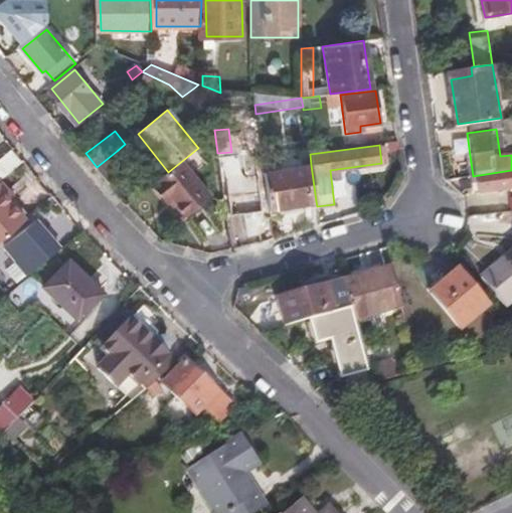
[(97,167),(110,182),(129,167),(117,151),(97,167)]
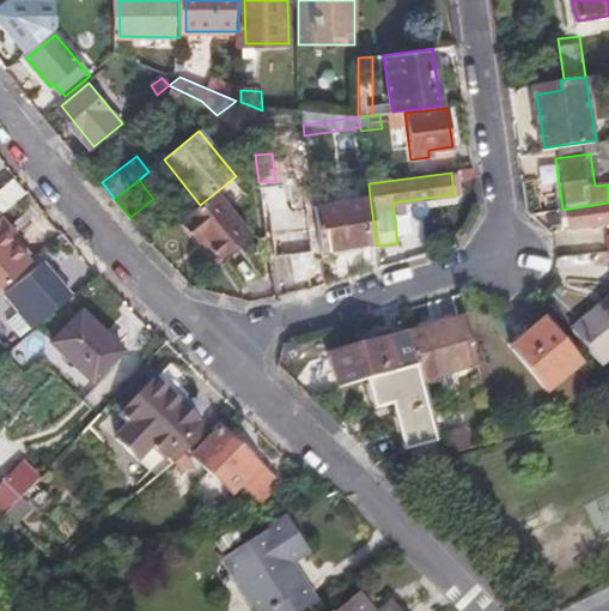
[(550,187),(553,211),(560,210),(562,210),(559,186),(550,187)]
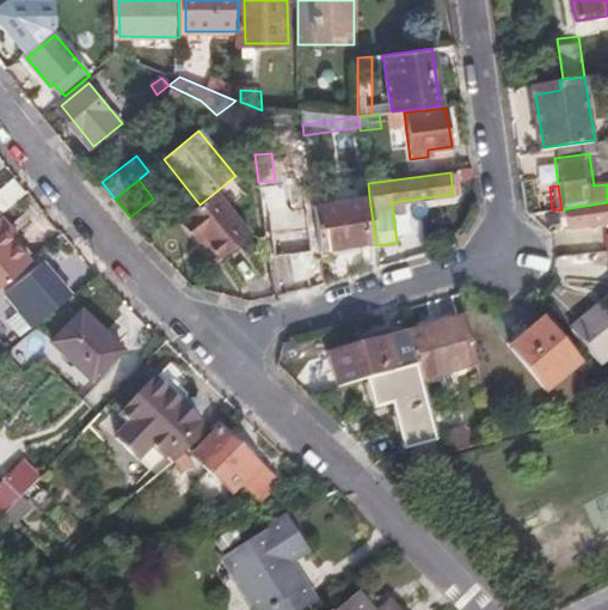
[(200,205),(182,220),(198,241),(203,237),(221,257),(251,233),(217,190),(200,205)]
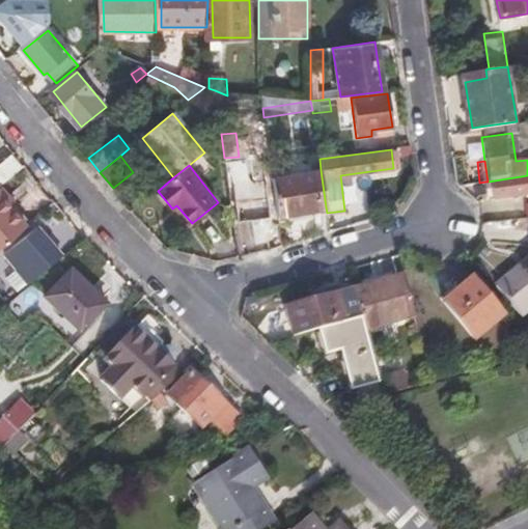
[(273,177),(278,215),(326,207),(321,170),(273,177)]
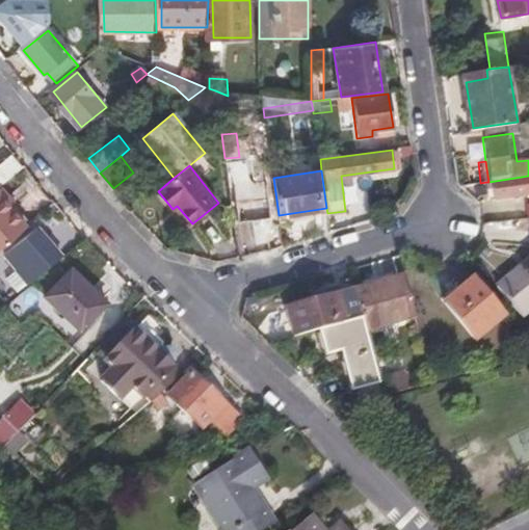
[(486,182),(488,194),(495,193),(496,200),(528,194),(528,176),(488,182),(486,182)]
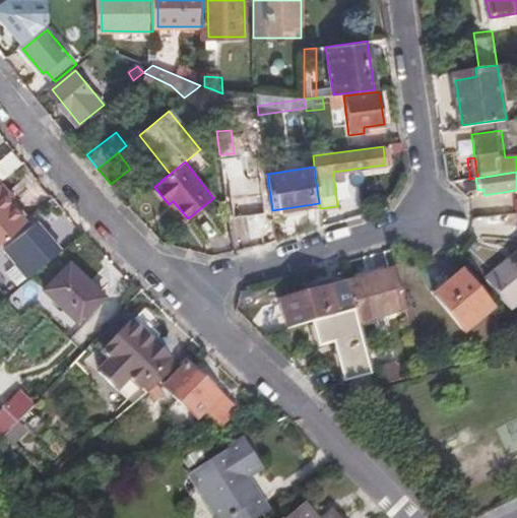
[(229,178),(234,215),(263,211),(260,173),(229,178)]
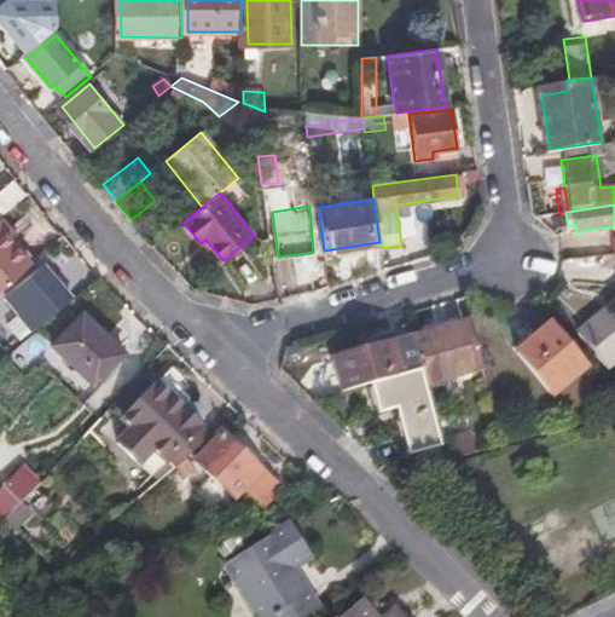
[(0,223),(0,289),(34,261),(0,223)]
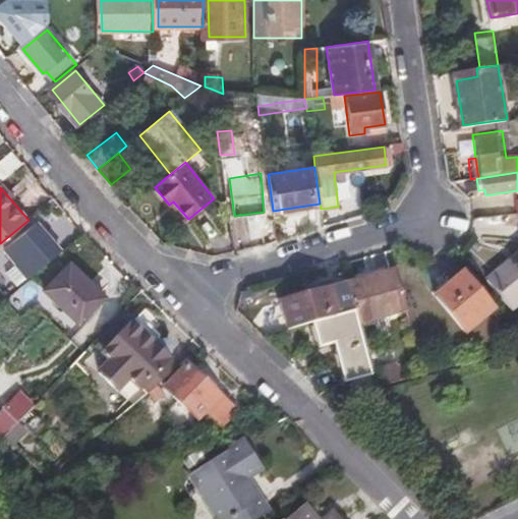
[(7,247),(30,275),(60,247),(39,221),(7,247)]
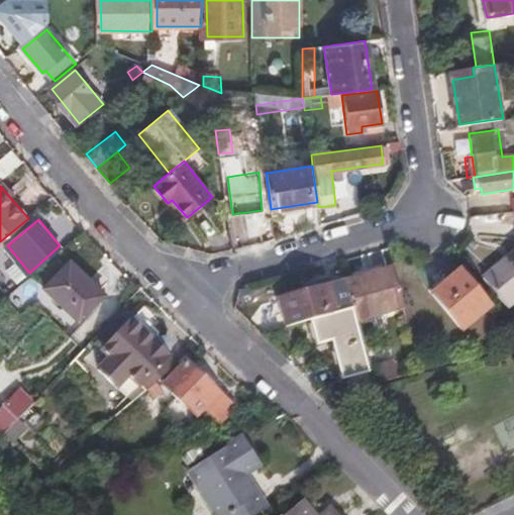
[(513,252),(485,277),(510,307),(513,304),(513,252)]
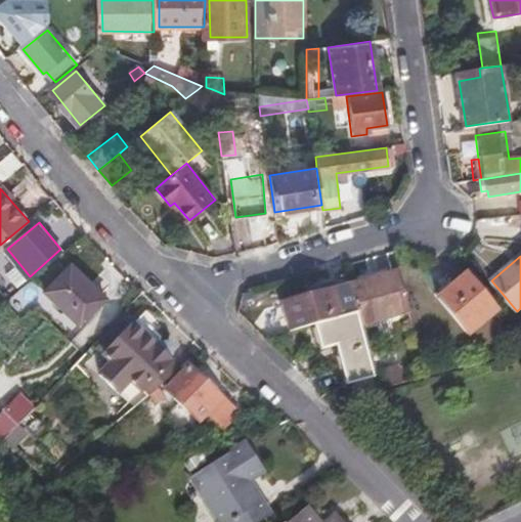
[(71,264),(45,288),(78,322),(104,298),(71,264)]
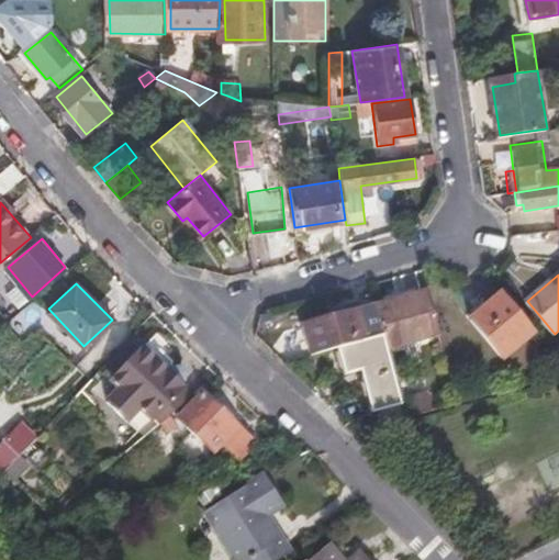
[(378,305),(387,337),(390,348),(444,336),(433,291),(378,305)]
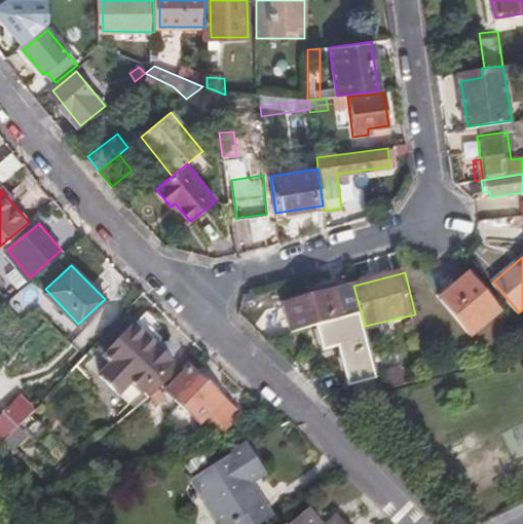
[(443,299),(472,333),(497,310),(470,276),(443,299)]
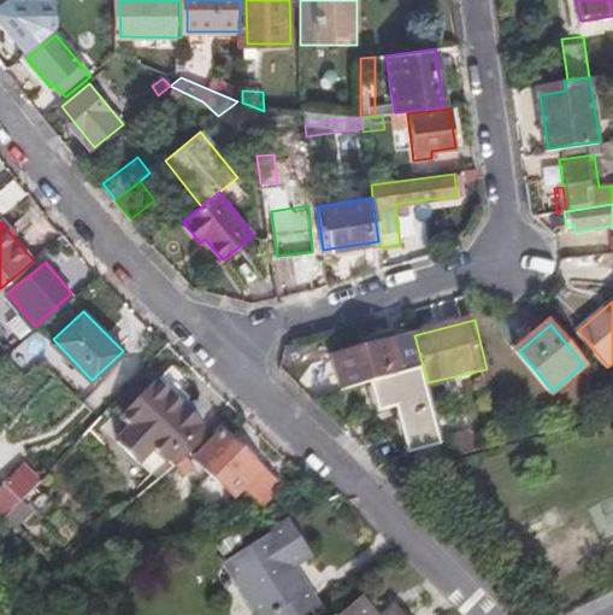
[(336,355),(345,390),(370,385),(424,370),(414,335),(396,340),(394,331),(372,335),(373,346),(336,355)]
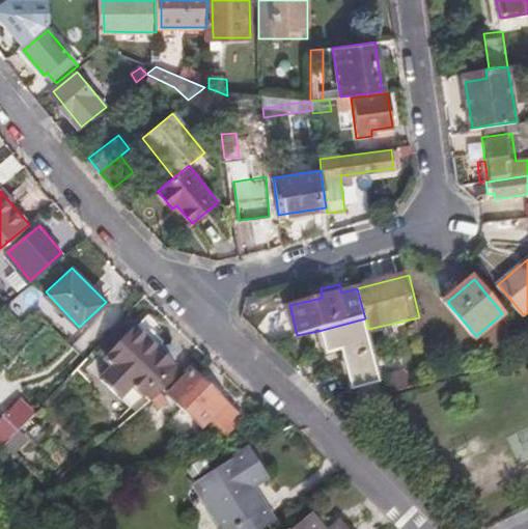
[(135,327),(158,350),(162,344),(163,344),(163,336),(157,330),(160,326),(147,314),(135,327)]
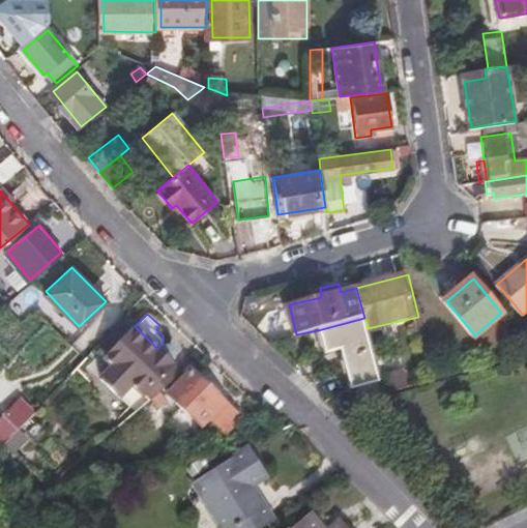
[(318,330),(324,354),(339,351),(350,390),(355,389),(358,401),(384,393),(376,361),(368,328),(364,318),(318,330)]
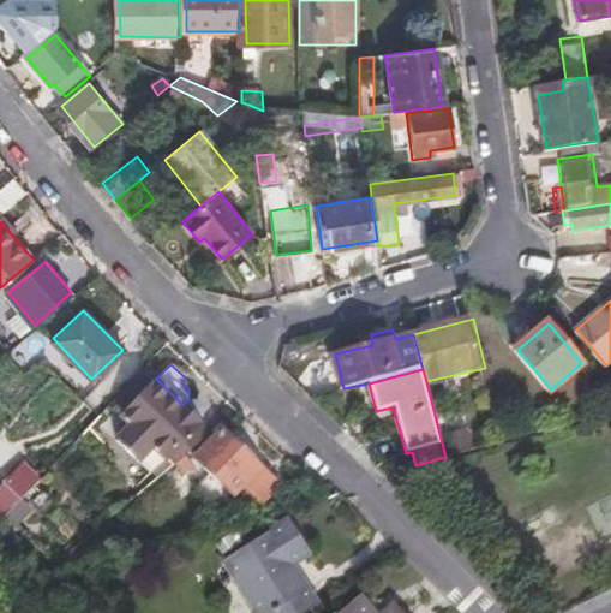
[(156,379),(121,415),(131,424),(119,435),(141,456),(151,445),(173,465),(213,432),(196,416),(203,404),(196,397),(189,399),(187,399),(183,405),(156,379)]
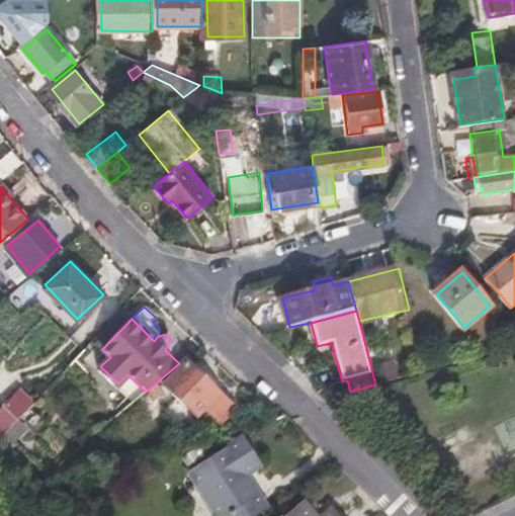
[(399,335),(402,345),(417,342),(414,331),(399,335)]
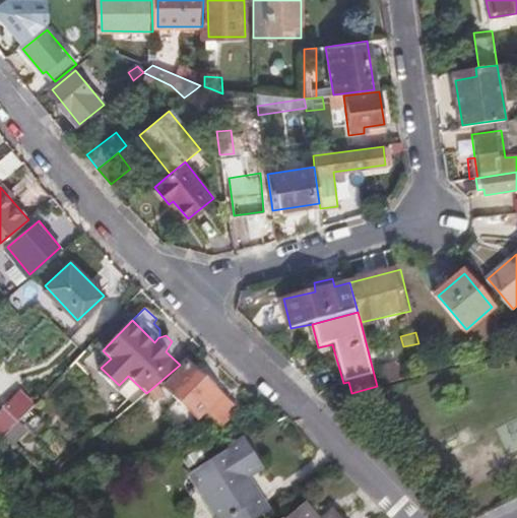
[(369,354),(377,386),(427,372),(422,355),(393,364),(387,349),(369,354)]
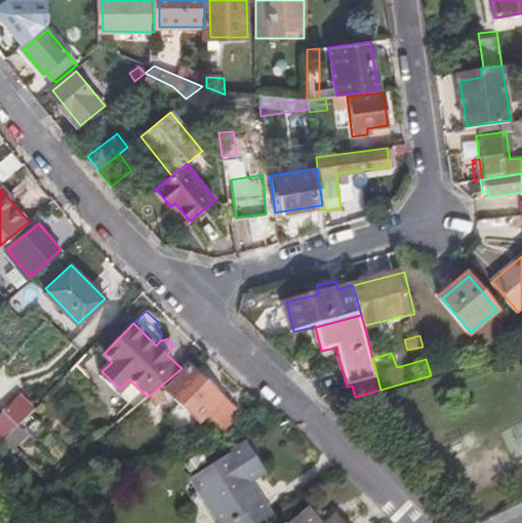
[(188,365),(164,388),(198,420),(206,412),(221,427),(234,413),(188,365)]
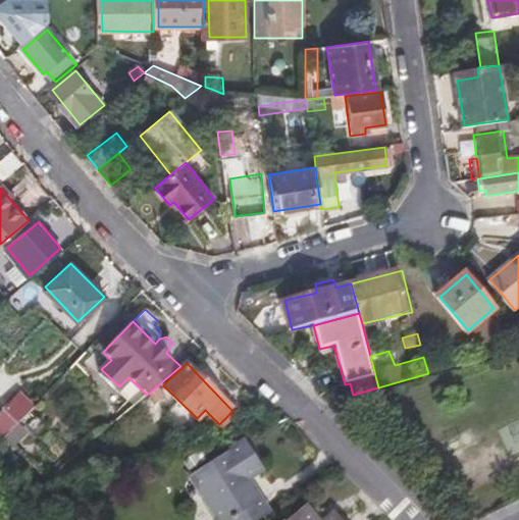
[(23,386),(0,411),(0,430),(6,436),(40,401),(23,386)]
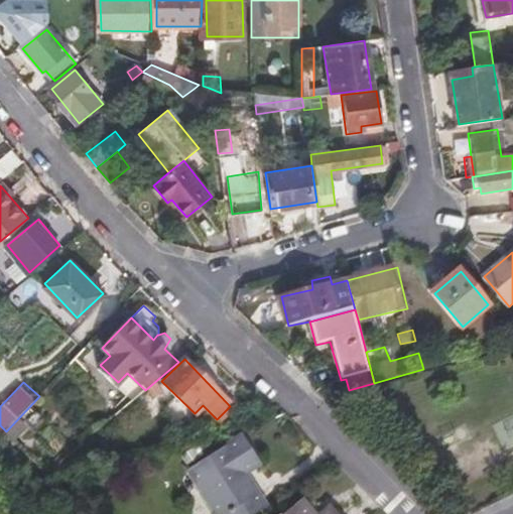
[(196,471),(224,513),(256,513),(270,504),(253,479),(248,482),(244,476),(263,462),(246,436),(196,471)]
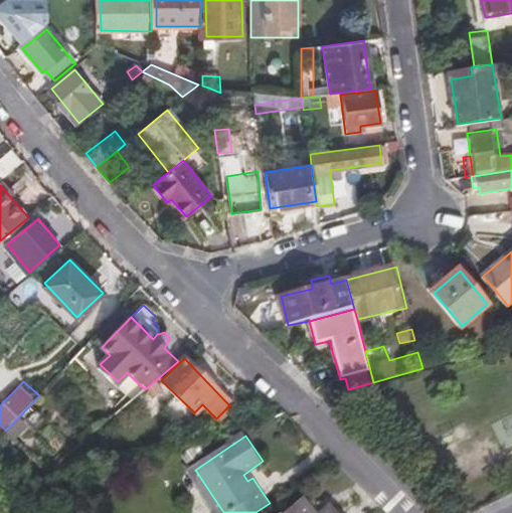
[(305,500),(289,512),(341,512),(335,505),(326,512),(314,512),(316,511),(305,500)]
